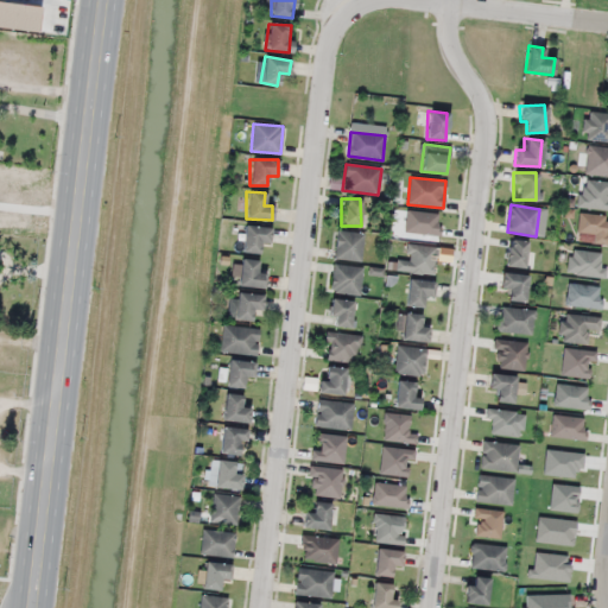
[(268,245),(270,227),(242,226),(242,253),(261,253),(261,245),(268,245)]
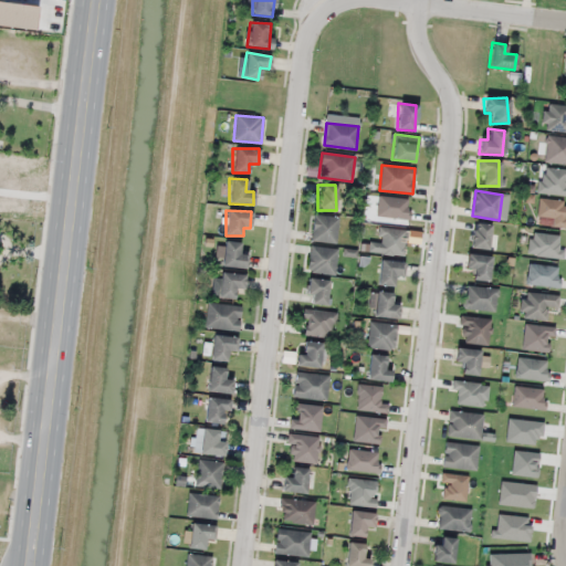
[(338,217),(313,216),(312,241),(337,243),(338,217)]
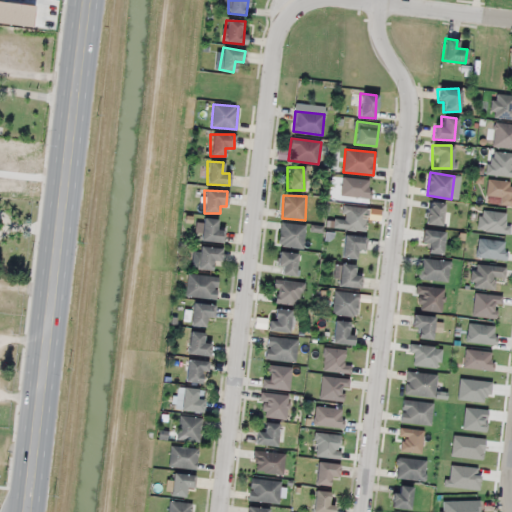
[(441,226),(444,203),(427,201),(425,224),(441,226)]
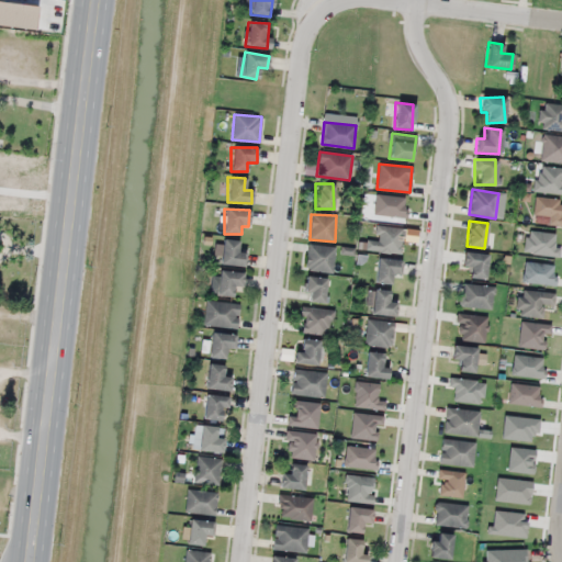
[(244,267),(245,253),(236,251),(237,240),(222,238),(218,263),(244,267)]
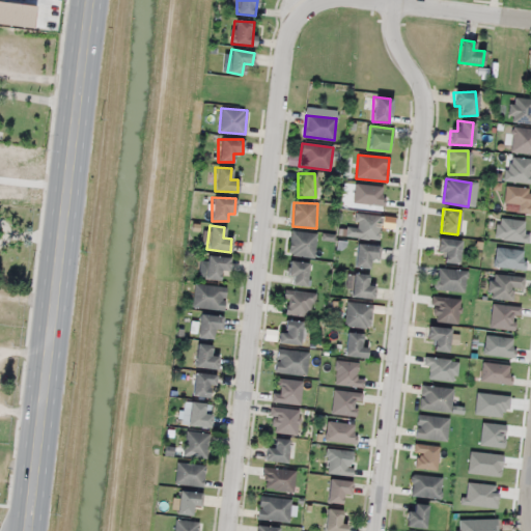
[(316,233),(290,231),(287,255),(314,257),(316,233)]
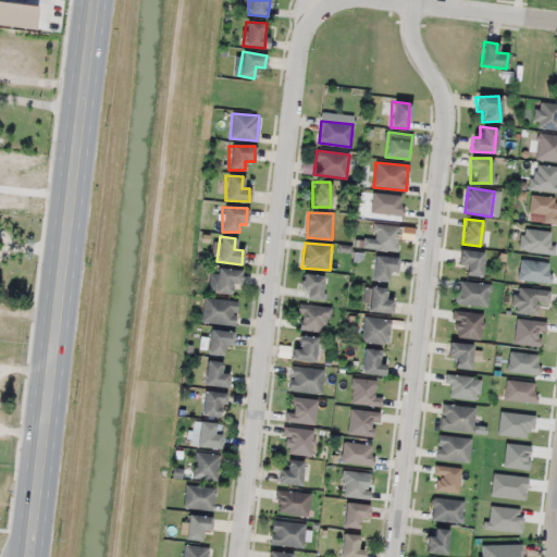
[(479,276),(482,252),(459,249),(457,264),(463,265),(462,275),(479,276)]
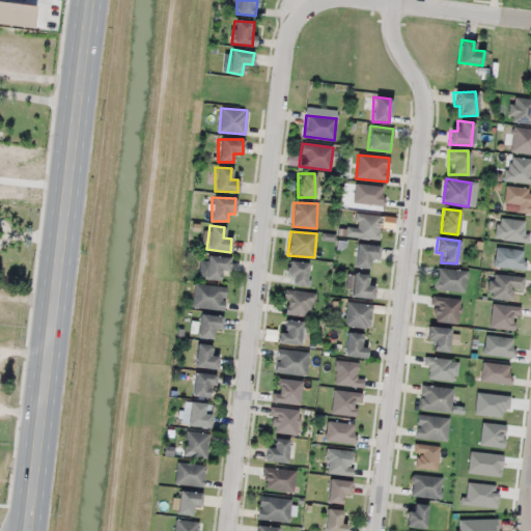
[(368,268),(369,259),(378,260),(379,245),(355,244),(354,268),(368,268)]
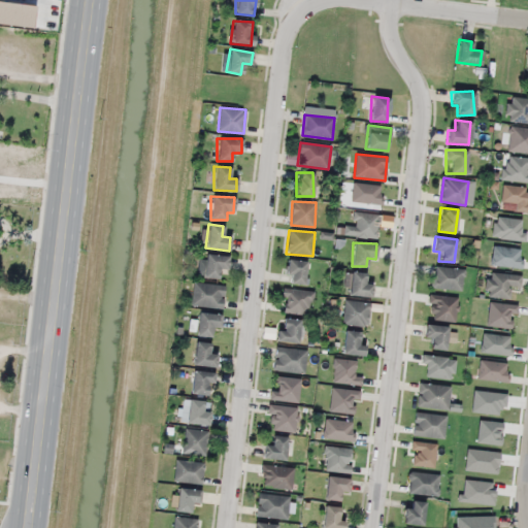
[(198,277),(218,278),(218,269),(227,270),(228,256),(199,254),(198,277)]
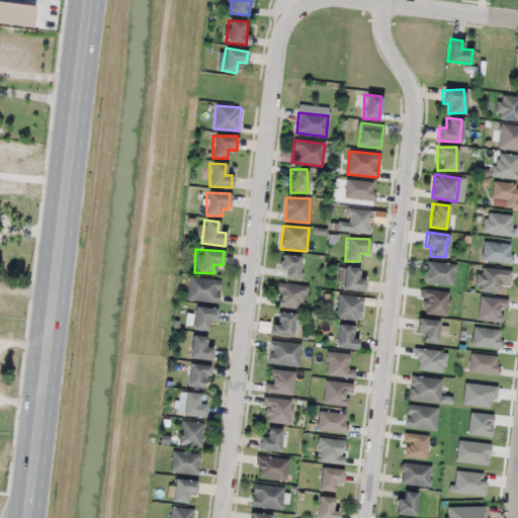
[(279,278),(298,278),(298,256),(279,256),(279,278)]
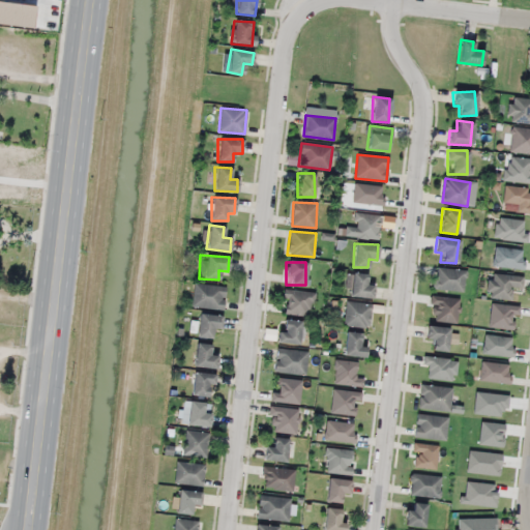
[(466,270),(436,267),(433,289),(464,292),(466,270)]
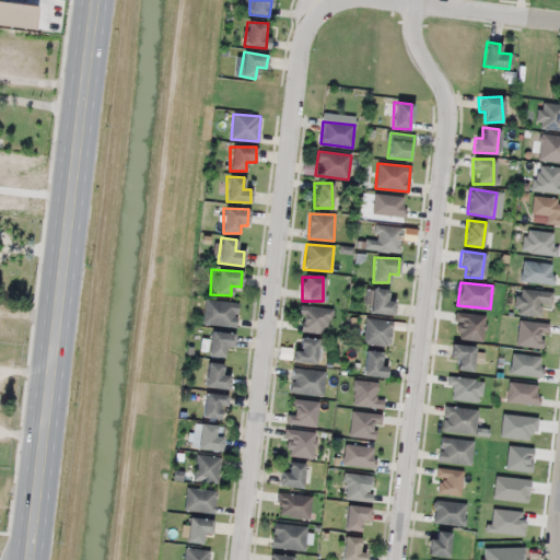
[(393,316),(395,302),(386,301),(387,290),(371,288),(369,313),(393,316)]
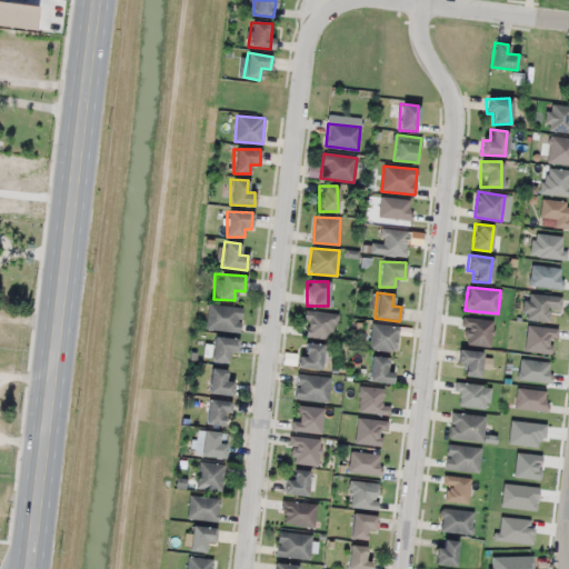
[(206,329),(240,333),(242,308),(209,305),(206,329)]
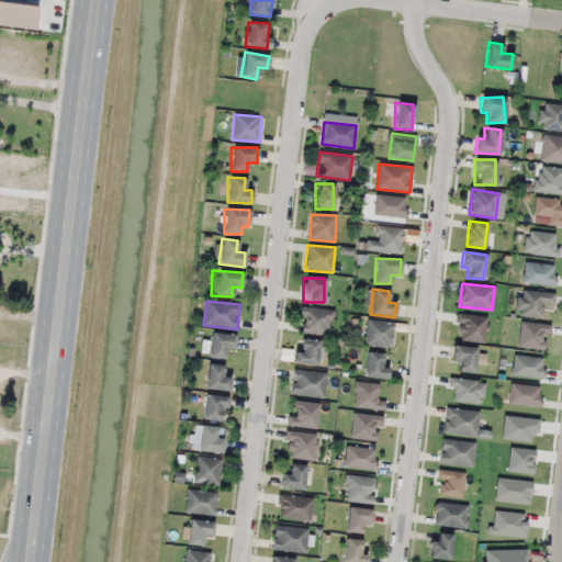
[(364,346),(392,348),(394,322),(367,319),(364,346)]
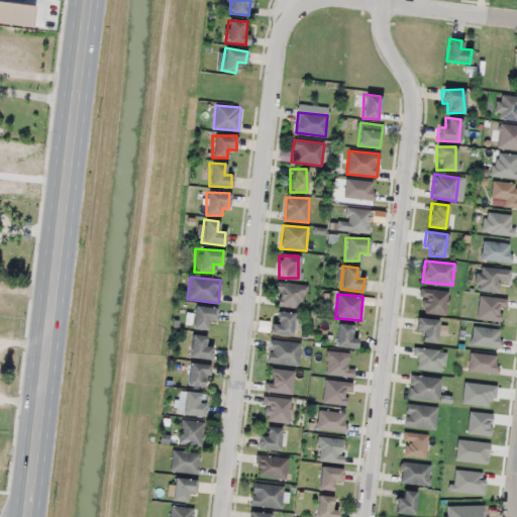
[(216,308),(193,306),(191,329),(206,330),(207,320),(215,321),(216,308)]
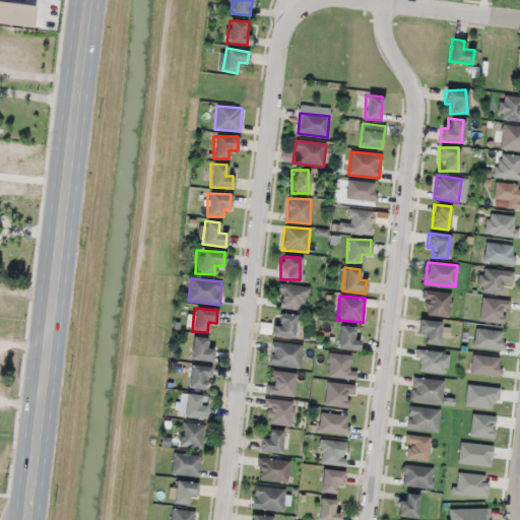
[(274,337),(295,337),(295,314),(274,314),(274,337)]
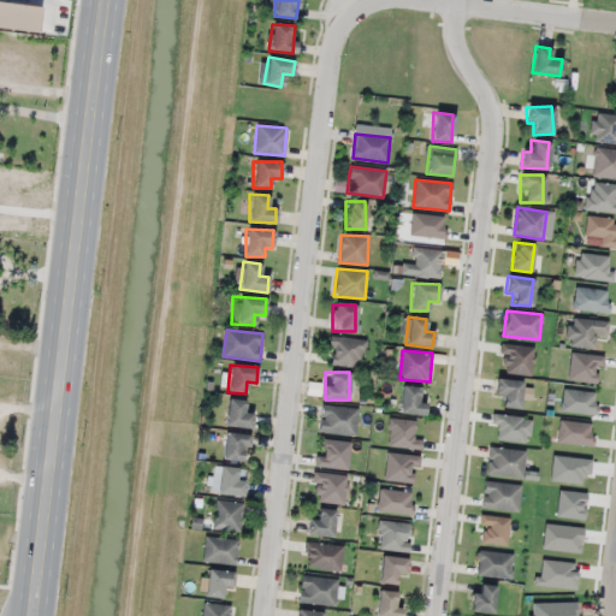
[(517,408),(520,380),(495,378),(493,395),(502,395),(502,407),(517,408)]
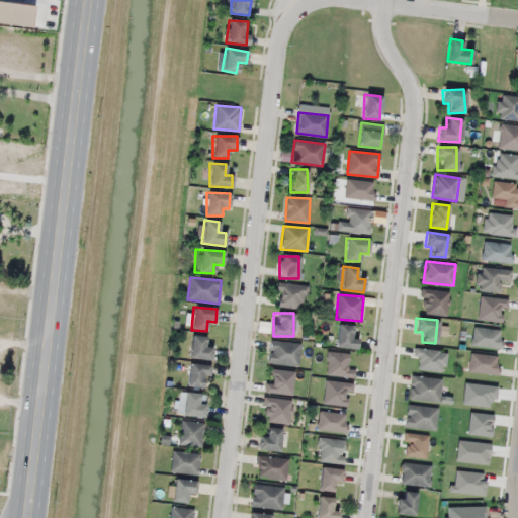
[(357,338),(352,338),(353,326),(336,325),(335,348),(357,349),(357,338)]
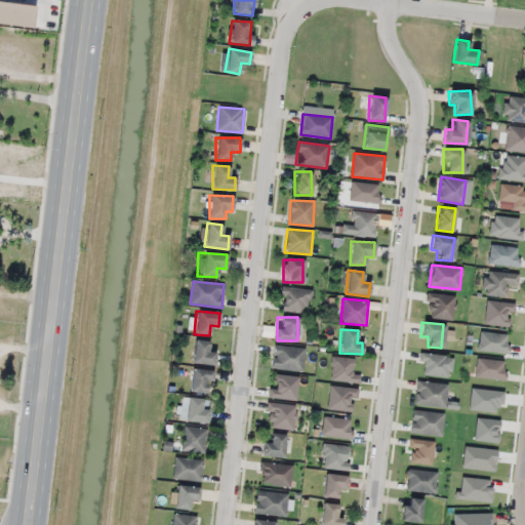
[(214,365),(215,353),(207,352),(208,341),(193,339),(191,363),(214,365)]
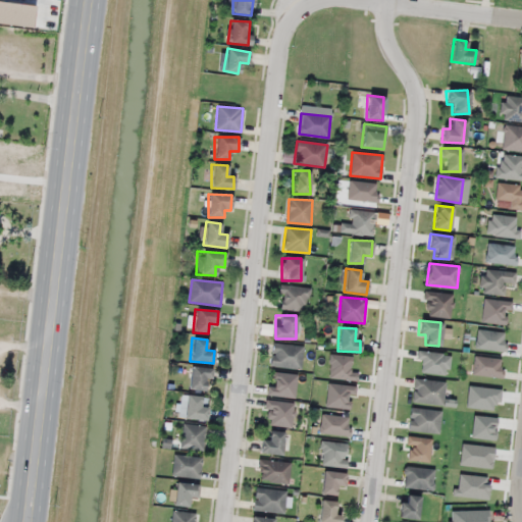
[(301,370),(303,347),(271,344),(269,367),(301,370)]
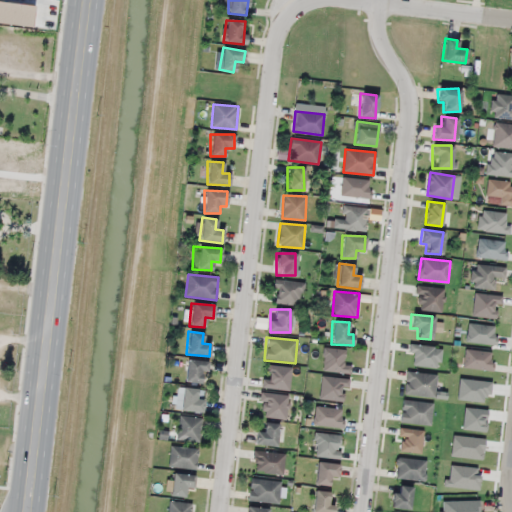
[(206,362),(187,359),(183,381),(203,384),(206,362)]
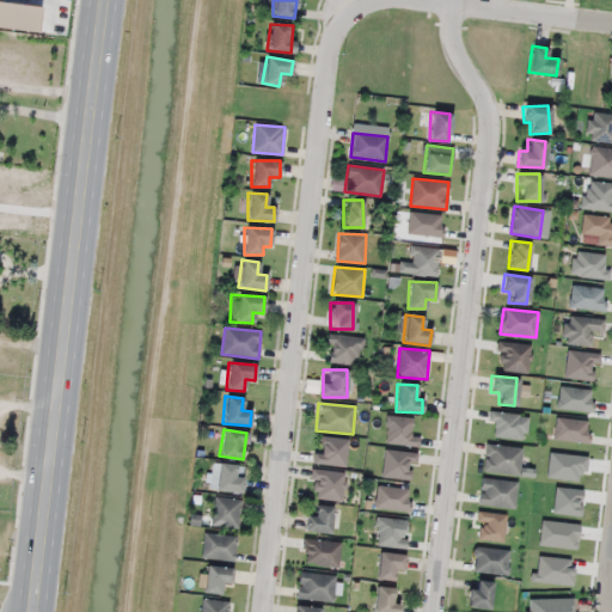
[(519,476),(522,448),(487,444),(483,471),(519,476)]
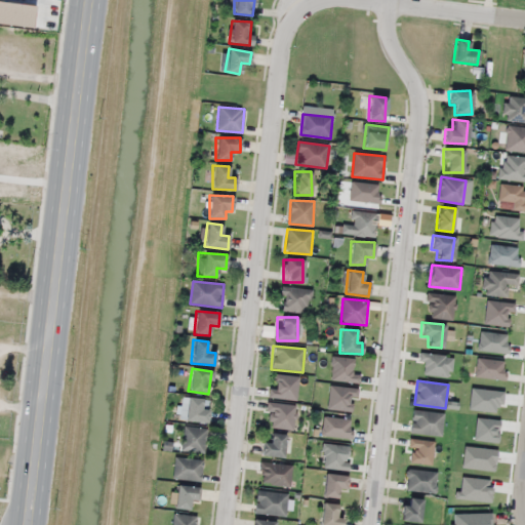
[(209,410),(200,409),(201,399),(186,397),(184,420),(208,422),(209,410)]
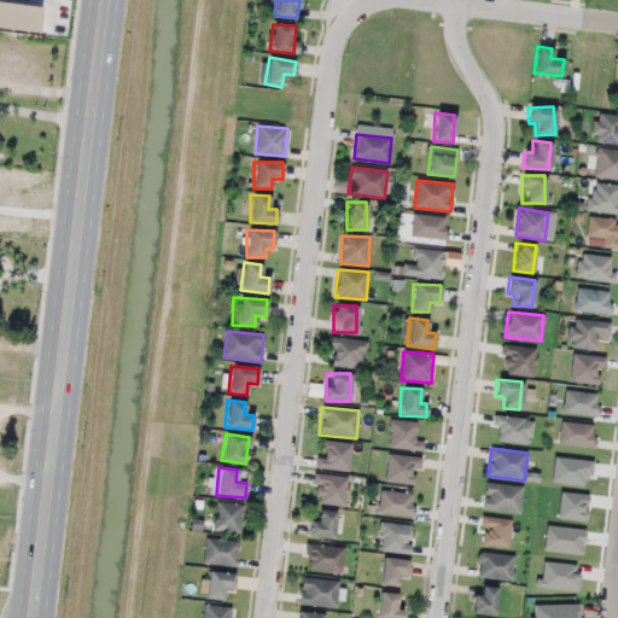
[(482,509),(519,514),(523,488),(485,482),(482,509)]
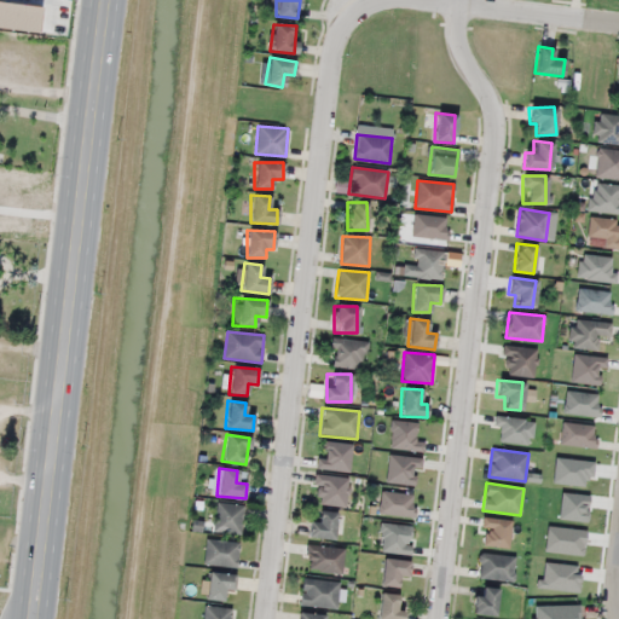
[(213,532),(242,534),(244,505),(215,503),(213,532)]
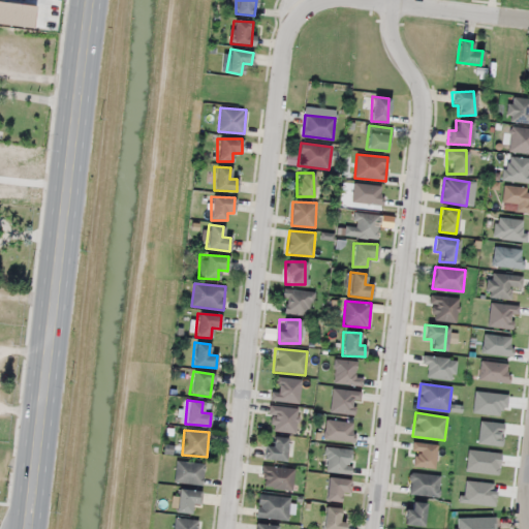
[(261,458),(290,463),(293,440),(271,436),(269,446),(263,445),(261,458)]
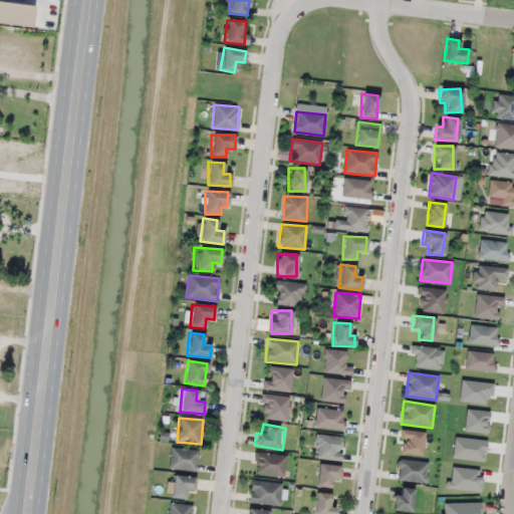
[(170,470),(197,471),(198,450),(171,449),(170,470)]
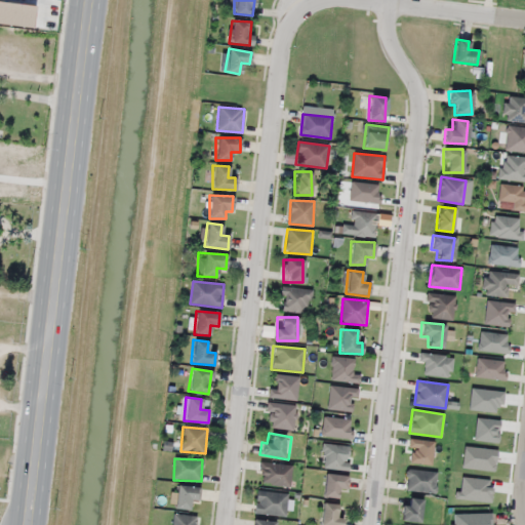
[(406,492),(436,492),(437,471),(407,471),(406,492)]
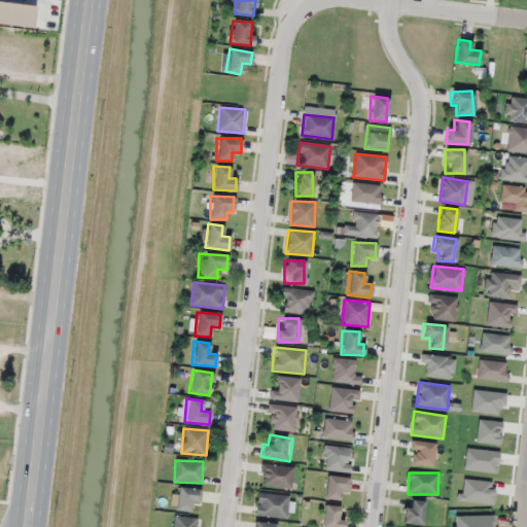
[(348,480),(328,473),(321,496),(339,502),(343,491),(345,492),(348,480)]
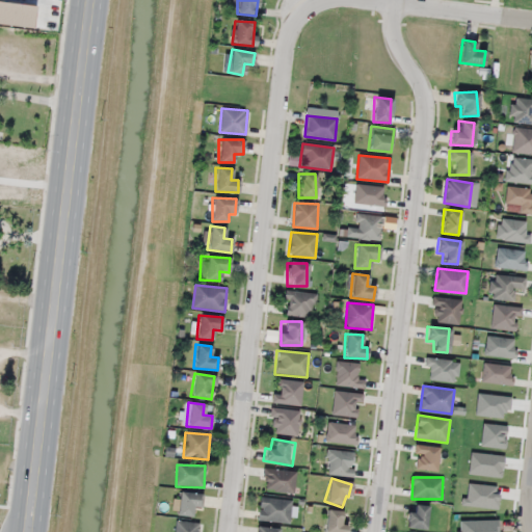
[(201,508),(203,495),(179,491),(176,515),(192,517),(193,507),(201,508)]
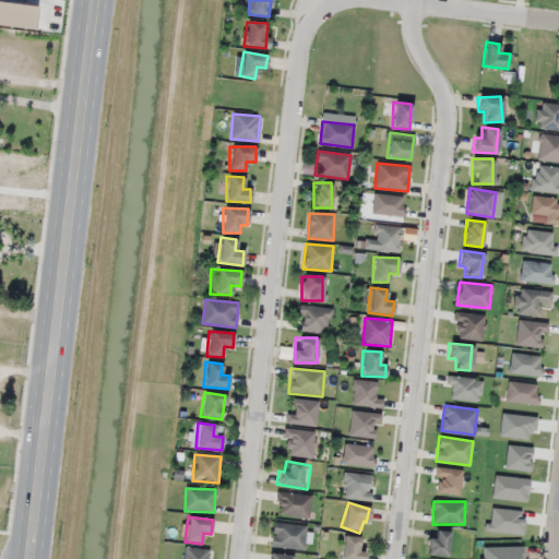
[(271,548),(305,549),(306,525),(272,523),(271,548)]
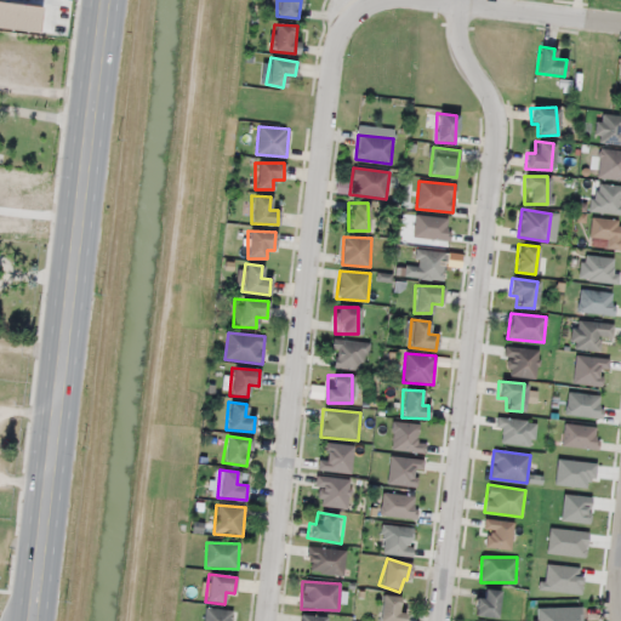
[(496,619),(500,591),(478,588),(476,616),(496,619)]
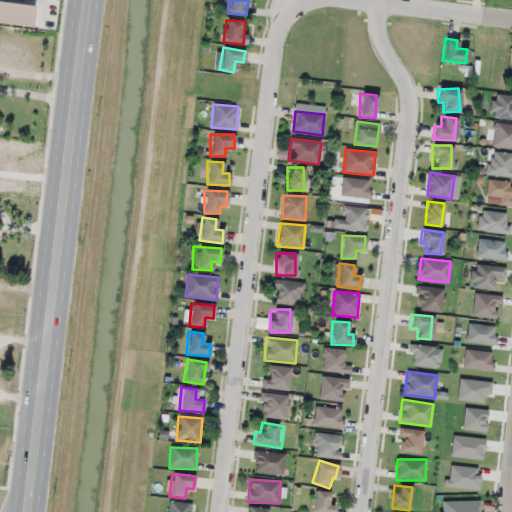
[(328,504),(329,492),(314,491),(311,511),(332,511),(333,505),(328,504)]
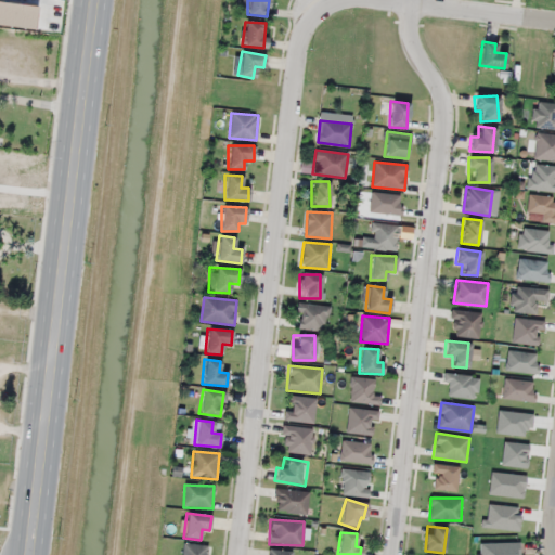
[(480,542),(480,554),(518,554),(518,542),(480,542)]
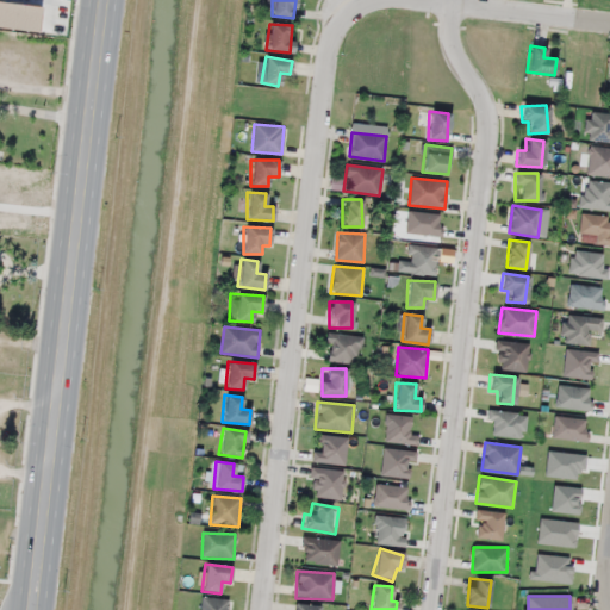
[(226,609),(228,601),(201,597),(199,609),(226,609)]
